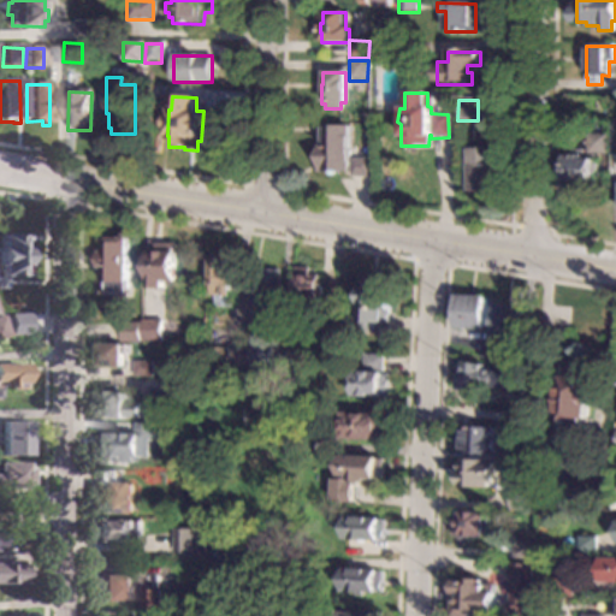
[(584,131),(572,131),(572,119),(584,119),(584,131)]
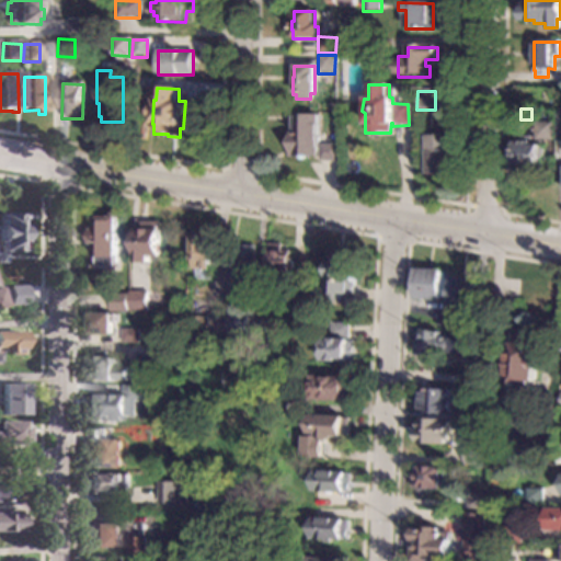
[(318,153),(320,153),(320,147),(336,147),(336,162),(319,162),(319,158),(304,158),(304,160),(297,160),(297,158),(287,158),(287,144),(289,144),(289,135),(293,135),(293,126),(286,127),(286,115),(318,115),(318,153)]
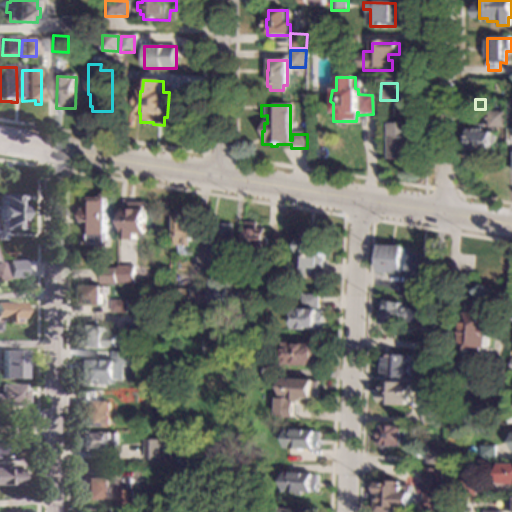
[(505,129),(489,129),(489,112),(505,113),(505,129)]
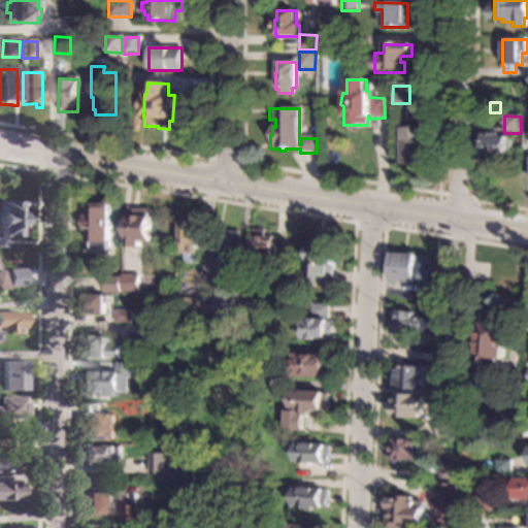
[(417,128),(424,128),(424,144),(426,144),(426,165),(402,165),(402,129),(409,129),(409,124),(417,124),(417,128)]
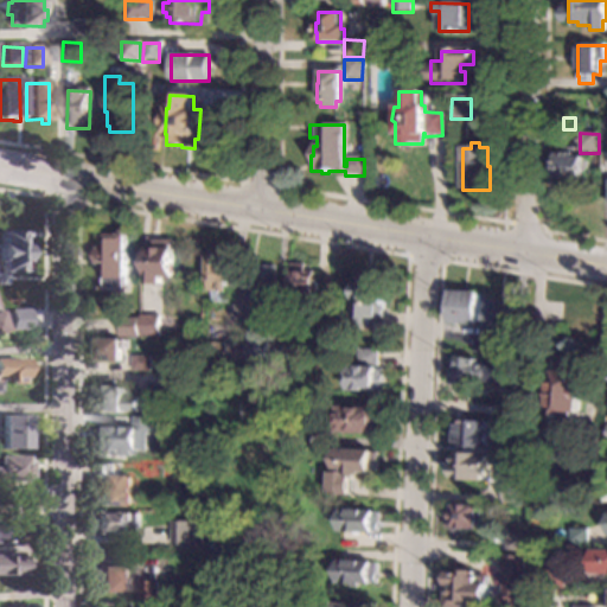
[(576,157),(585,157),(586,190),(558,191),(558,170),(556,170),(557,149),(576,149),(576,157)]
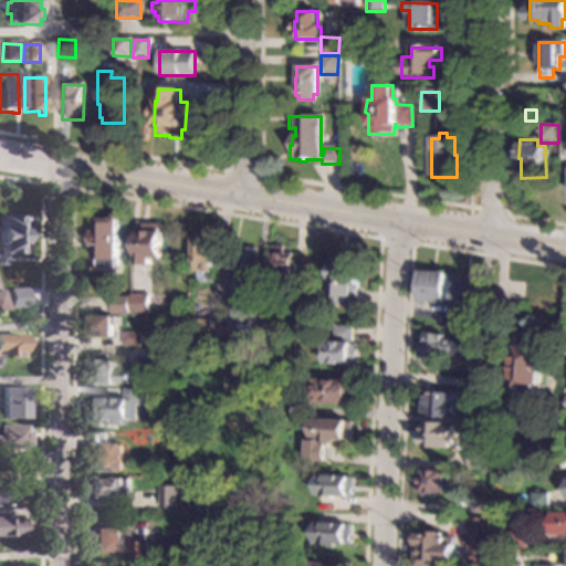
[(17,228),(21,228),(20,255),(0,255),(0,218),(17,219),(17,228)]
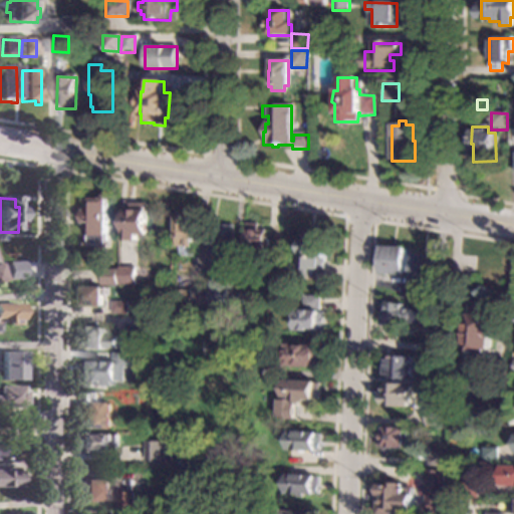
[(108,246),(87,247),(87,237),(85,237),(85,225),(84,225),(83,209),(87,209),(87,200),(108,200),(108,246)]
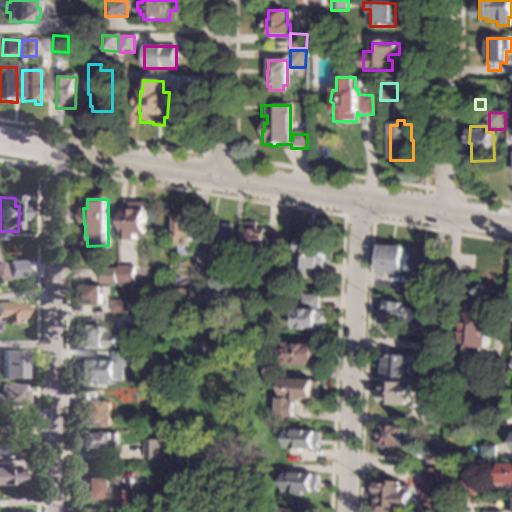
[(146,235),(136,235),(136,241),(123,241),(124,202),(146,202),(146,235)]
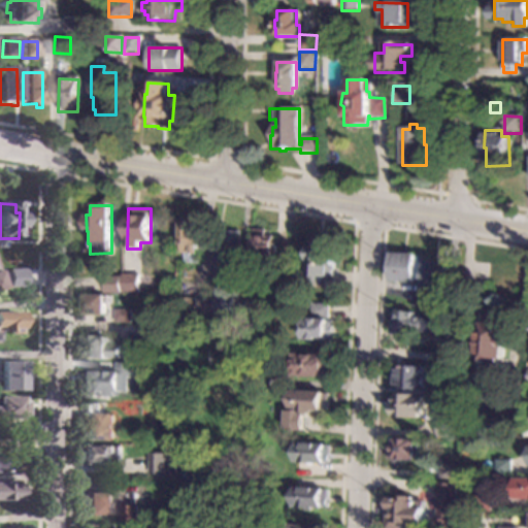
[(202,244),(199,244),(198,266),(184,266),(184,255),(178,255),(178,217),(202,217),(202,244)]
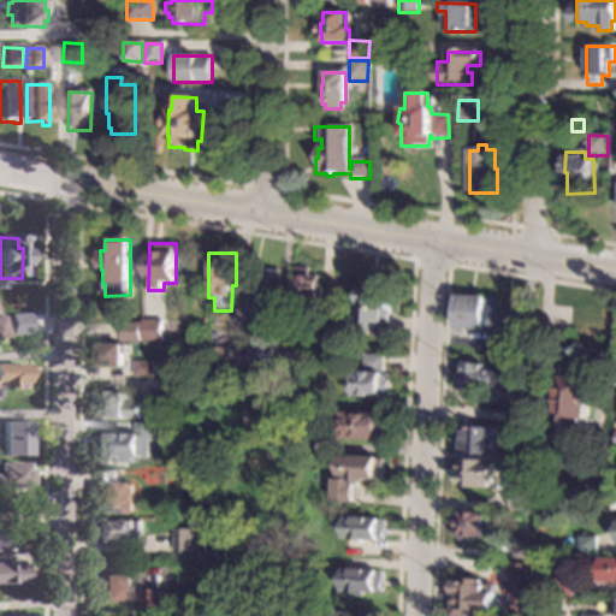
[(311,274),(320,274),(320,309),(294,309),(294,268),(311,268),(311,274)]
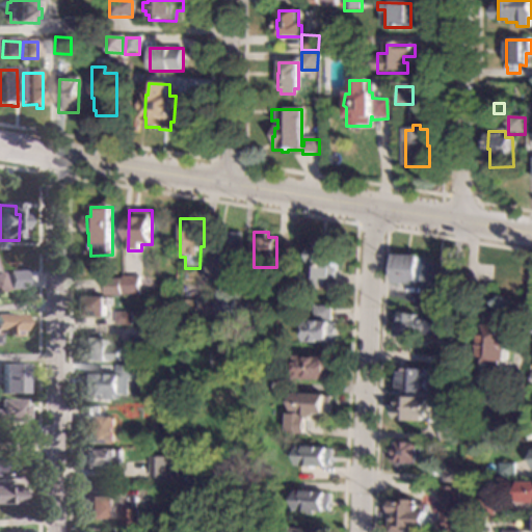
[(242,286),(215,286),(215,239),(219,239),(219,234),(242,234),(242,286)]
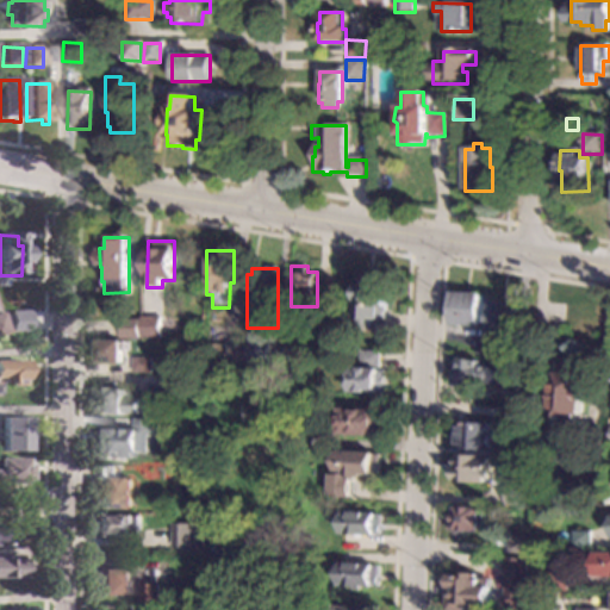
[(371,280),(384,280),(384,292),(386,292),(386,309),(379,309),(379,313),(383,313),(383,322),(369,322),(369,329),(355,329),(356,275),(371,275),(371,280)]
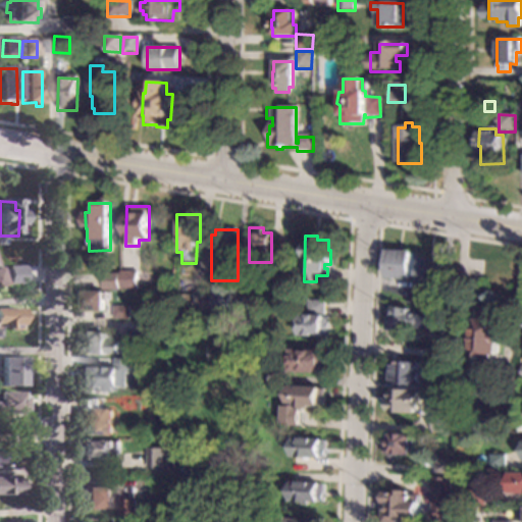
[(411,278),(385,278),(385,252),(411,252),(411,278)]
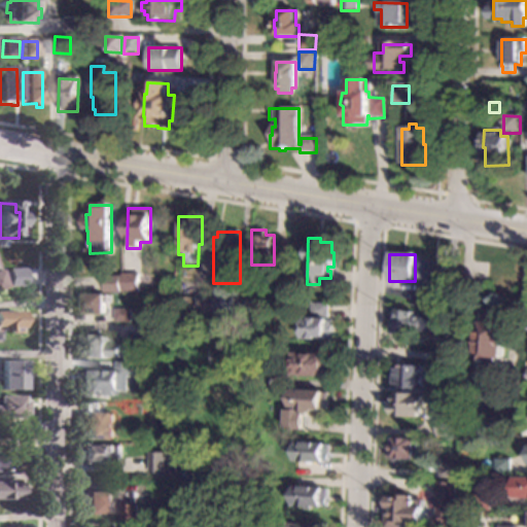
[(447,291),(421,290),(421,262),(447,264),(447,291)]
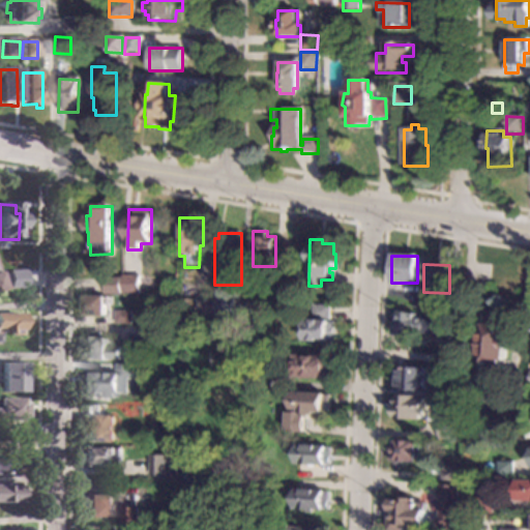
[(24,291),(8,290),(9,273),(25,273),(24,291)]
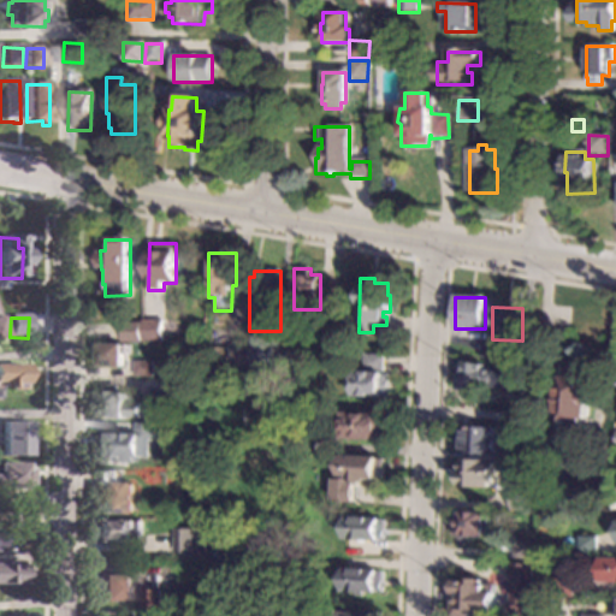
[(161,344),(120,343),(122,321),(141,323),(161,323),(161,344)]
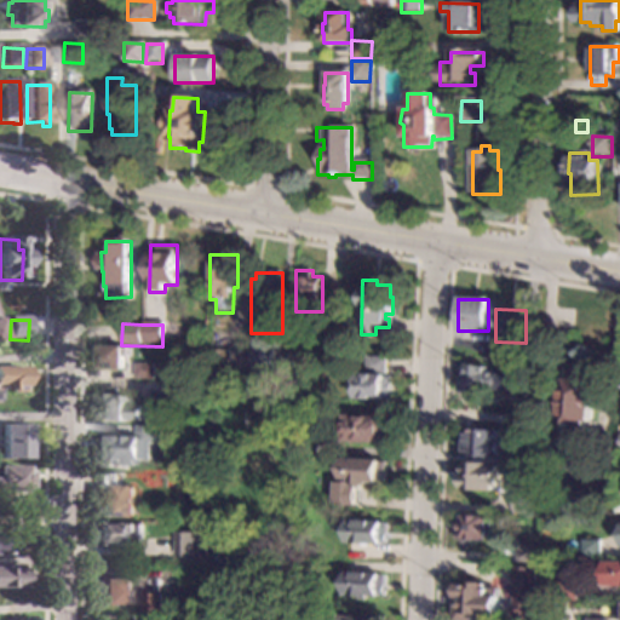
[(124,369),(98,371),(98,360),(95,360),(95,349),(99,349),(99,348),(124,348),(124,369)]
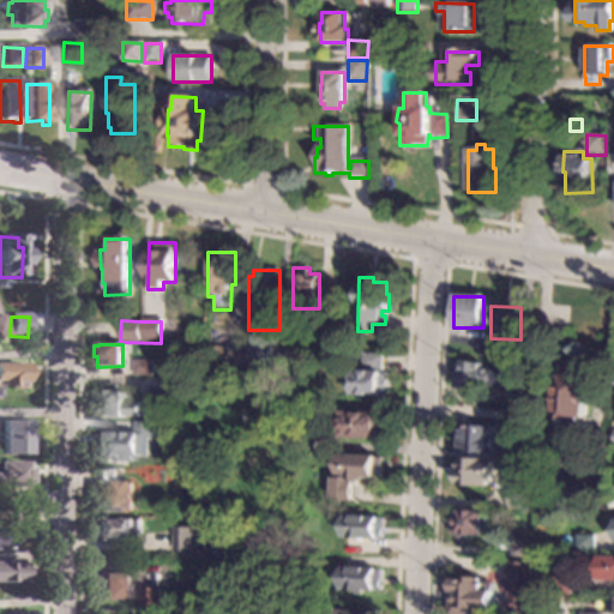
[(269,365),(248,363),(250,347),(269,348),(269,365)]
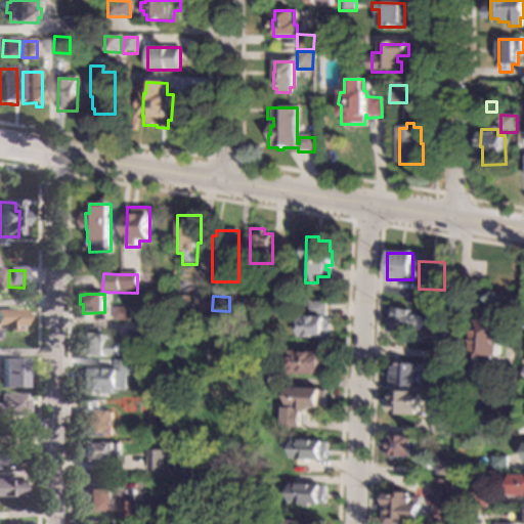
[(193,318),(176,318),(177,297),(194,297),(193,318)]
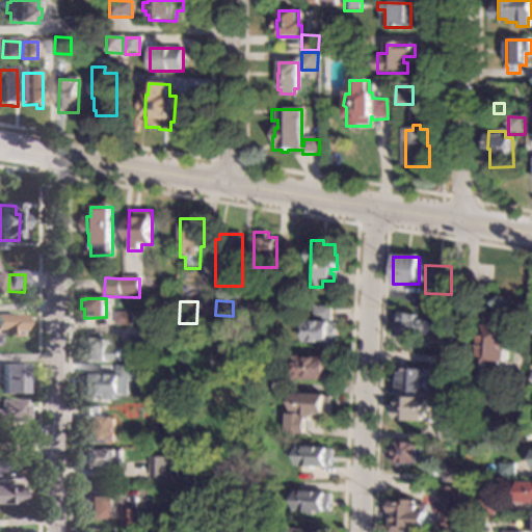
[(331,320),(334,320),(335,344),(304,344),(304,340),(302,340),(301,323),(309,323),(309,318),(313,318),(313,308),(331,308),(331,320)]
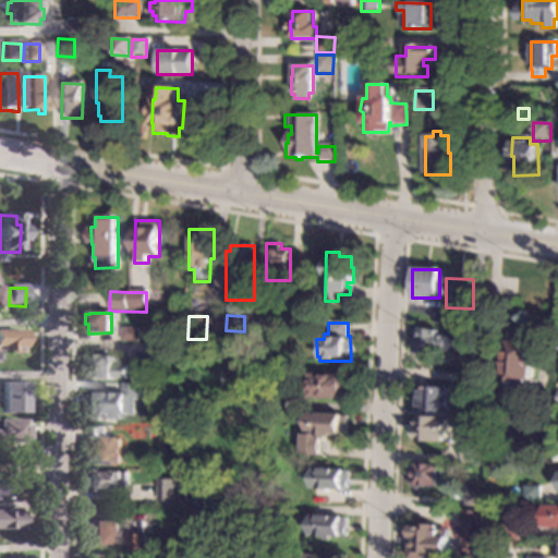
[(137,343),(119,342),(120,327),(137,328),(137,343)]
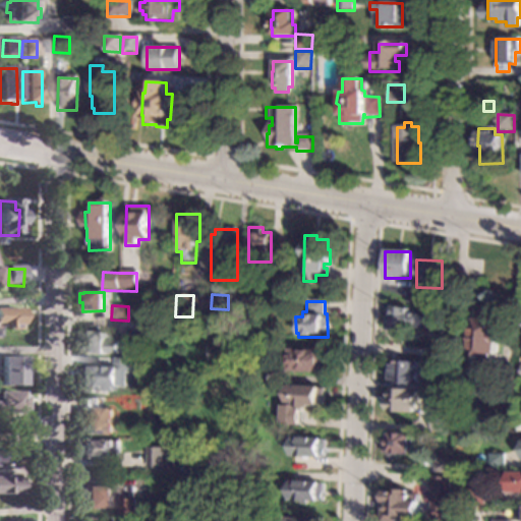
[(411,308),(410,314),(435,319),(433,321),(447,323),(444,336),(435,334),(436,331),(406,326),(404,337),(389,334),(394,305),(411,308)]
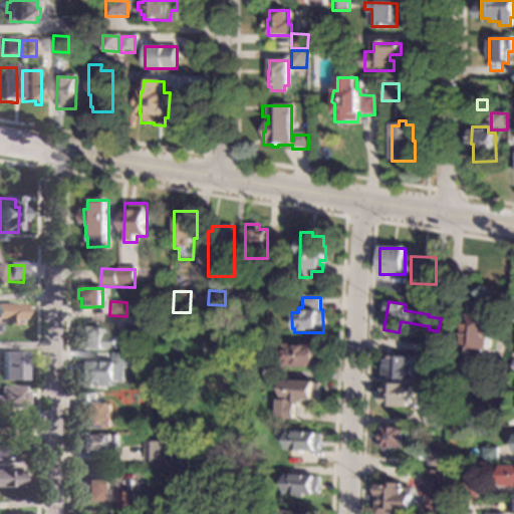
[(19,321),(12,321),(12,324),(1,323),(1,327),(0,327),(0,305),(19,305),(19,321)]
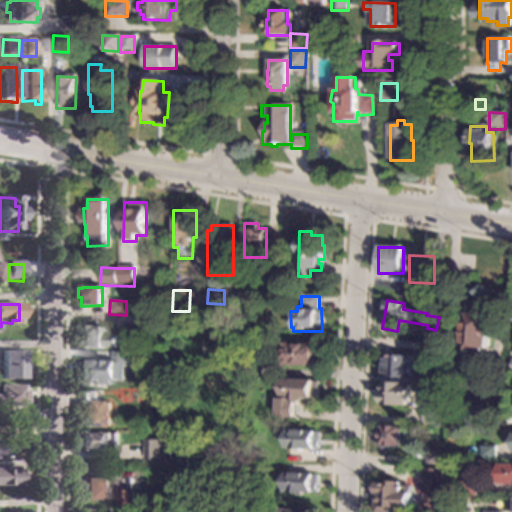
[(481,305),(481,314),(490,315),(489,326),(491,326),(490,341),(489,341),(487,357),(468,356),(468,361),(448,359),(450,342),(465,344),(468,304),(481,305)]
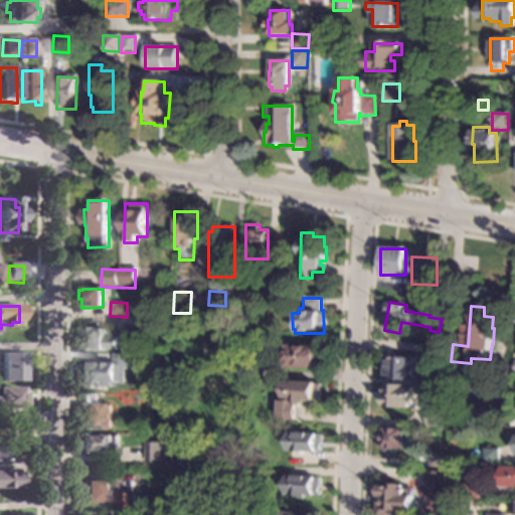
[(152,333),(136,332),(136,316),(146,317),(153,317),(152,333)]
